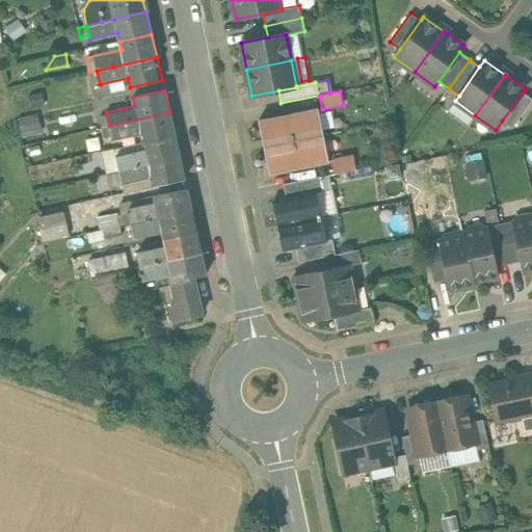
[(531,99),(523,92),(502,121),(512,128),(531,100),(531,99)]
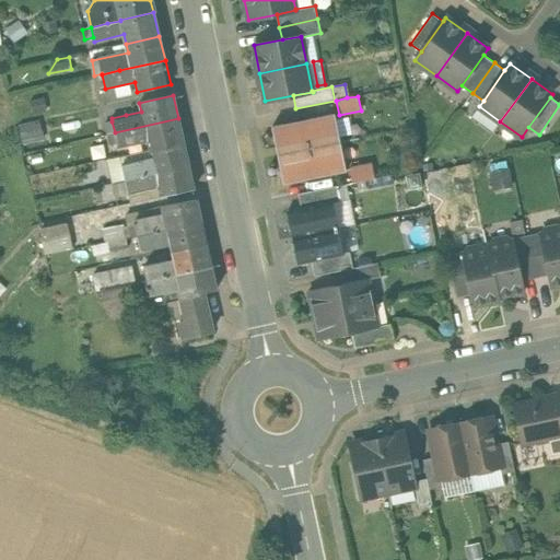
[(124,105),(109,109),(112,118),(126,115),(124,105)]
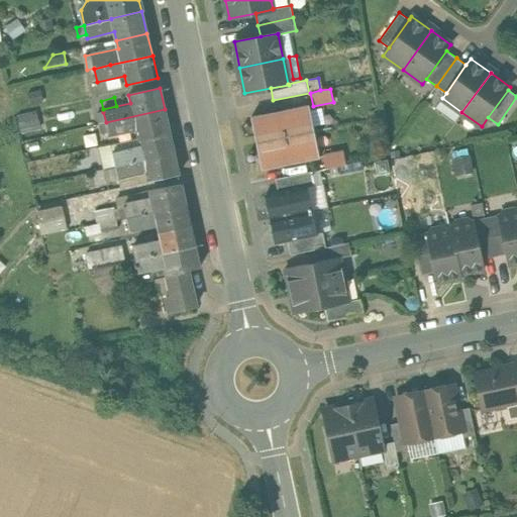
[(309,105),(250,117),(256,143),(314,131),(309,105)]
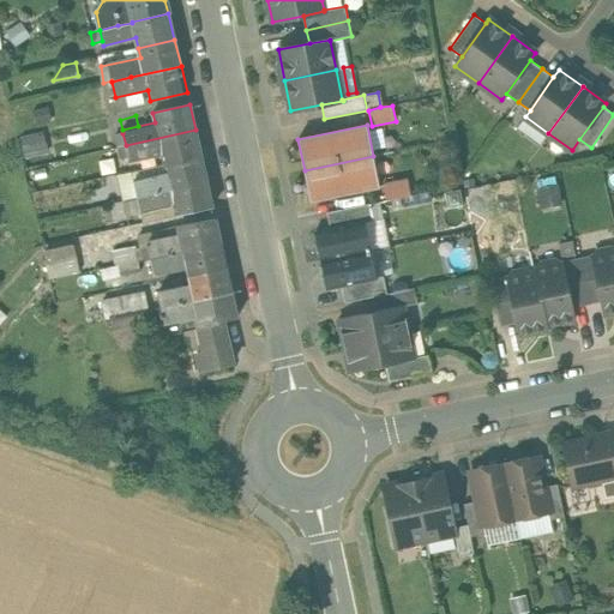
[(196,130),(126,145),(128,157),(130,161),(162,155),(164,163),(202,156),(196,130)]
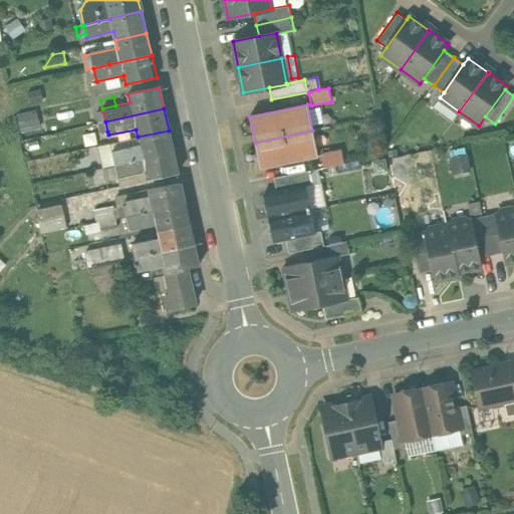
[(102,111),(96,112),(98,123),(105,121),(102,111)]
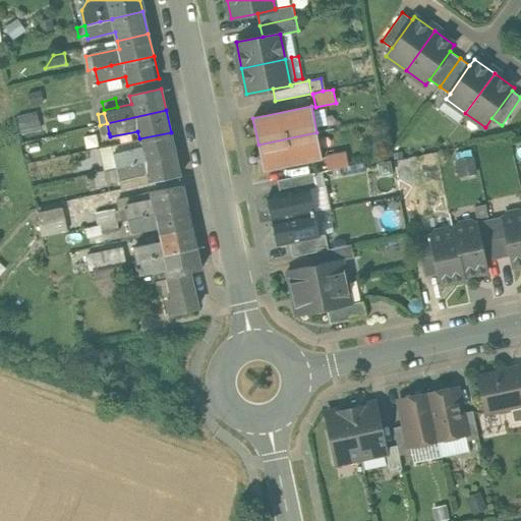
[(107,123),(100,125),(102,134),(109,133),(107,123)]
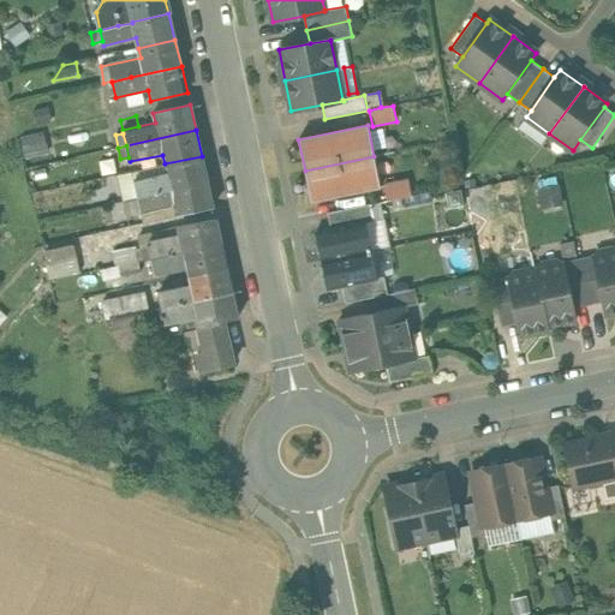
[(202,156),(165,163),(167,173),(135,180),(138,197),(157,193),(156,193),(171,190),(208,181),(202,156)]
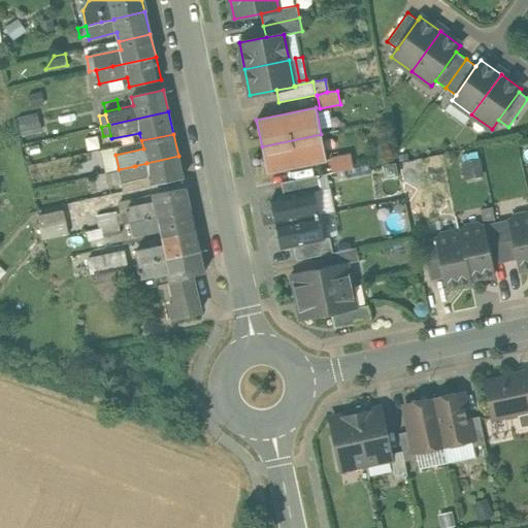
[(321,134),(262,146),(267,172),(326,161),(321,134)]
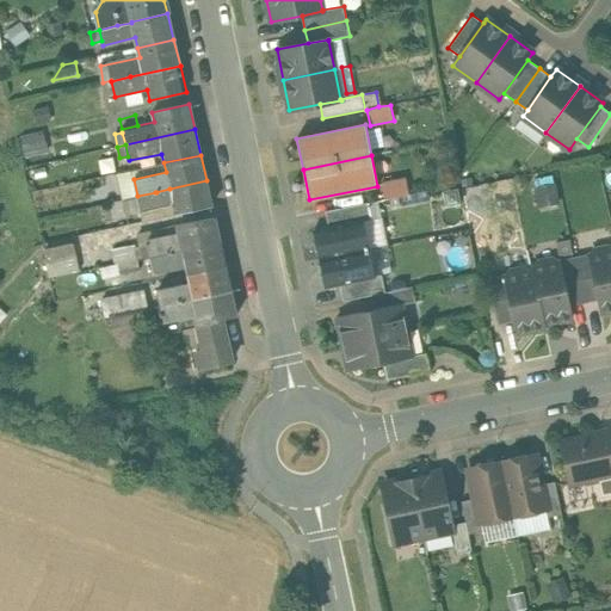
[(116,164),(106,166),(109,176),(118,173),(116,164)]
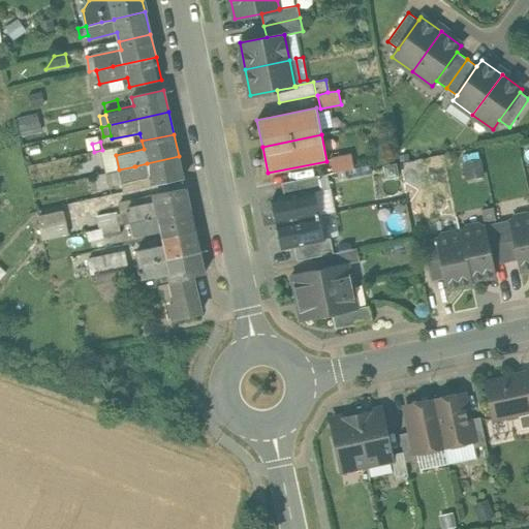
[(351,154),(331,158),(334,173),(353,168),(351,154)]
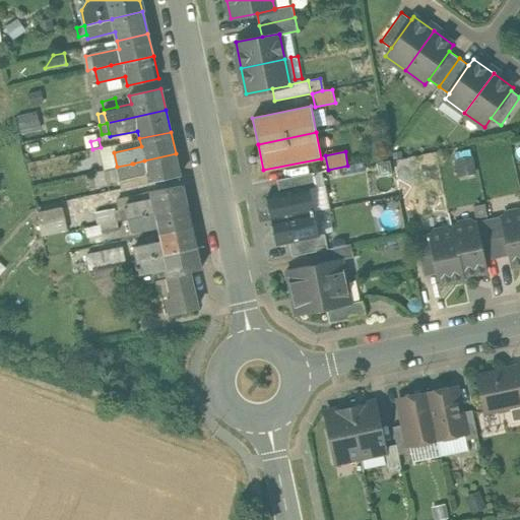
[(176,153),(144,160),(132,164),(133,164),(117,167),(120,180),(147,174),(149,182),(180,176),(176,153)]
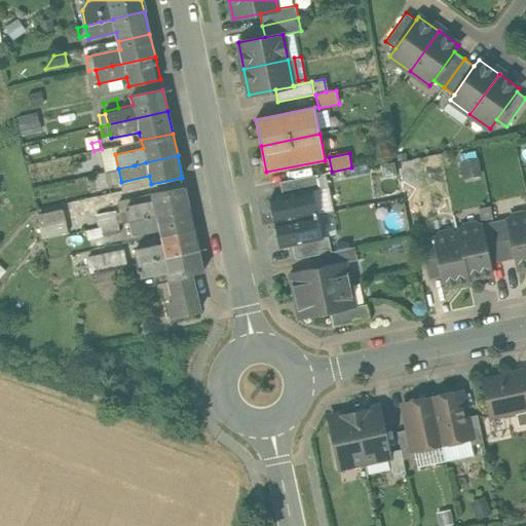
[(316,175),(280,182),(283,195),(312,189),(312,190),(318,189),(316,175)]
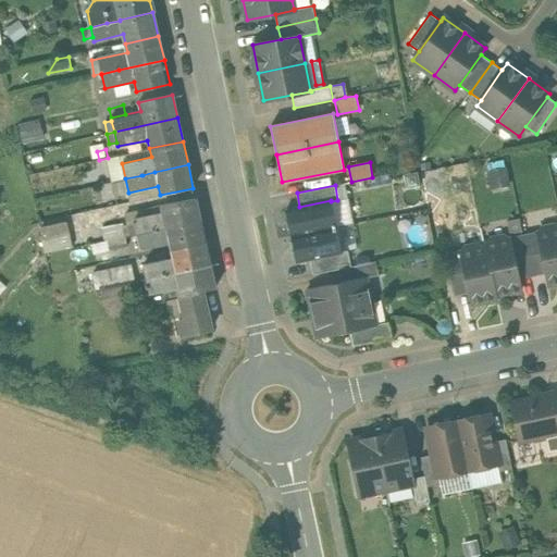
[(196,198),(162,205),(163,214),(126,221),(131,235),(137,234),(155,231),(200,221),(196,198)]
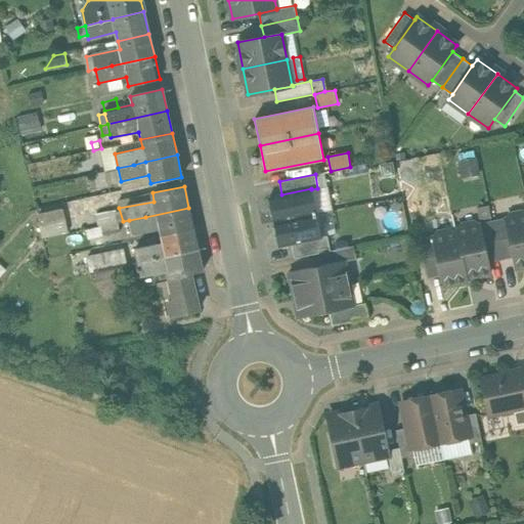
[(281,194),(269,197),(274,222),(316,213),(311,189),(311,188),(281,194)]
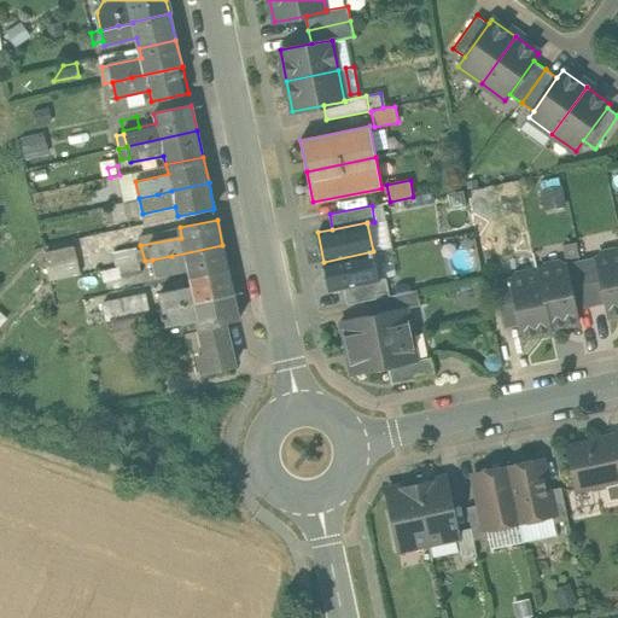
[(172,256),(152,260),(156,275),(188,268),(191,278),(227,269),(222,245),(172,256)]
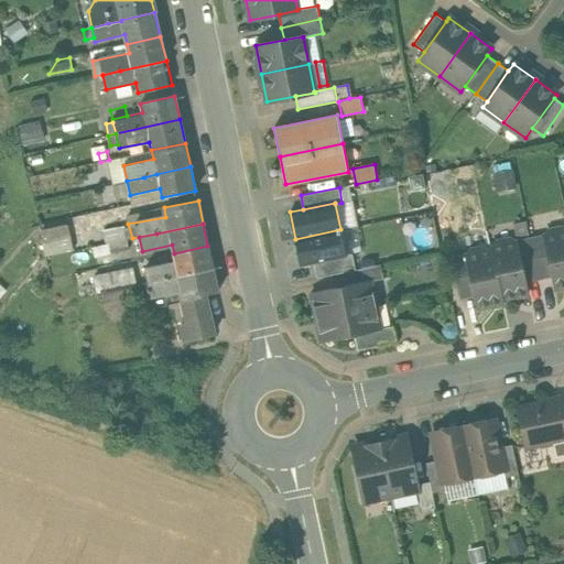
[(123,226),(104,230),(107,243),(127,239),(123,226)]
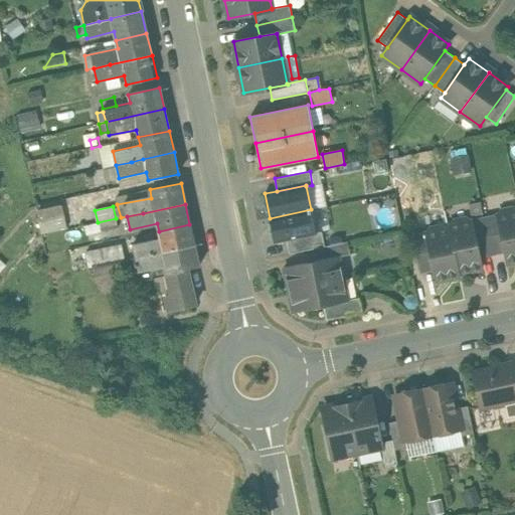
[(514,209),(512,208),(501,210),(498,215),(496,216),(503,251),(506,263),(514,261),(514,209)]
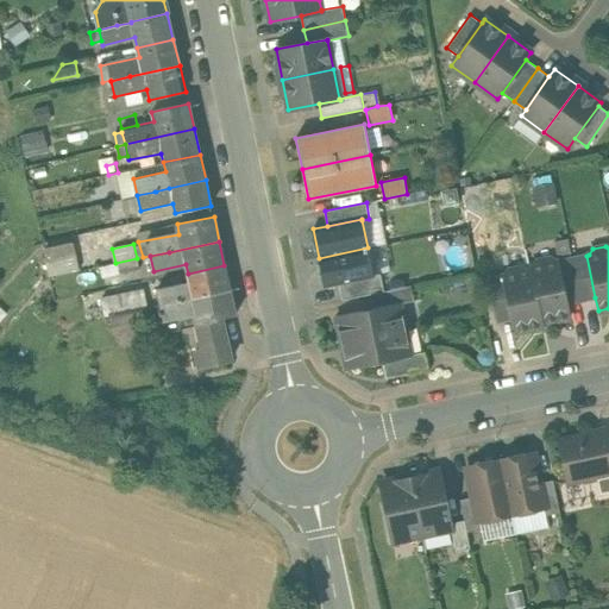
[(368,248),(319,258),(325,287),(339,283),(374,276),(374,275),(368,248)]
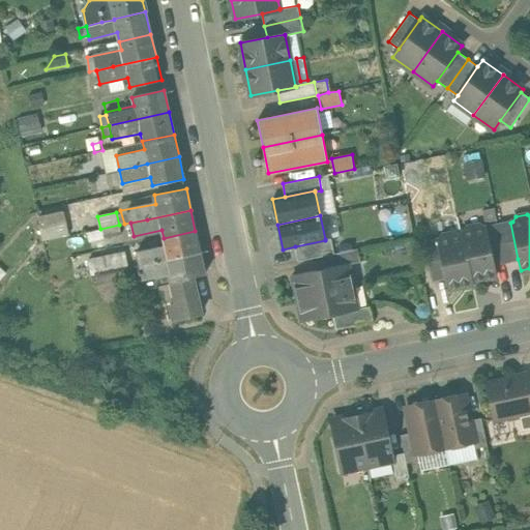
[(65,222),(39,227),(42,240),(68,235),(65,222)]
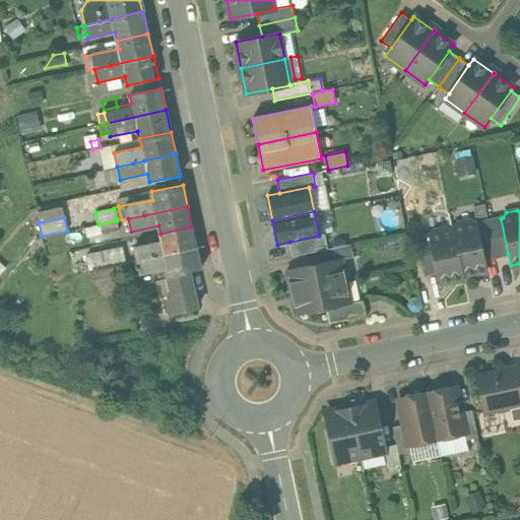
[(501,218),(489,221),(497,256),(508,254),(501,218)]
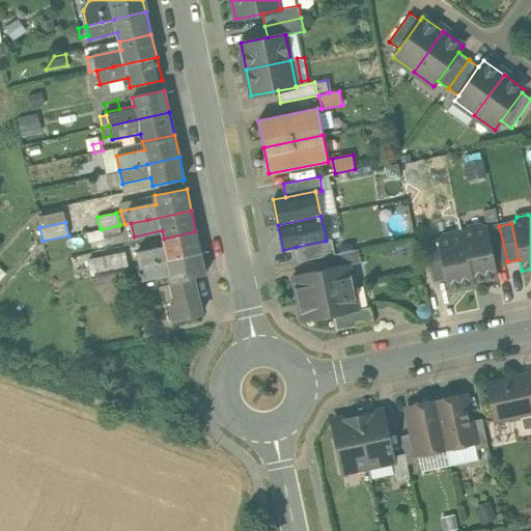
[(484,228),(479,225),(468,227),(465,232),(462,232),(472,281),(473,281),(497,276),(495,264),(487,228),(486,227),(484,228)]
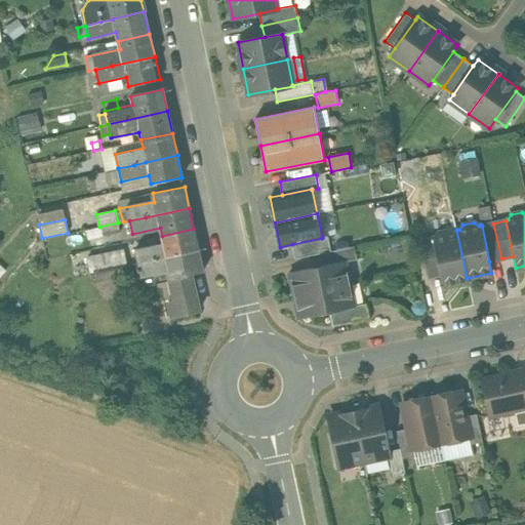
[(493,224),(482,226),(489,261),(501,258),(493,224)]
